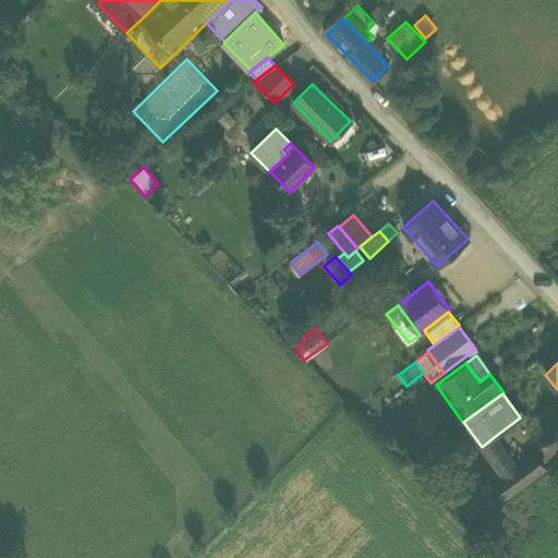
[(516,468),(494,437),(482,447),(504,476),(516,468)]
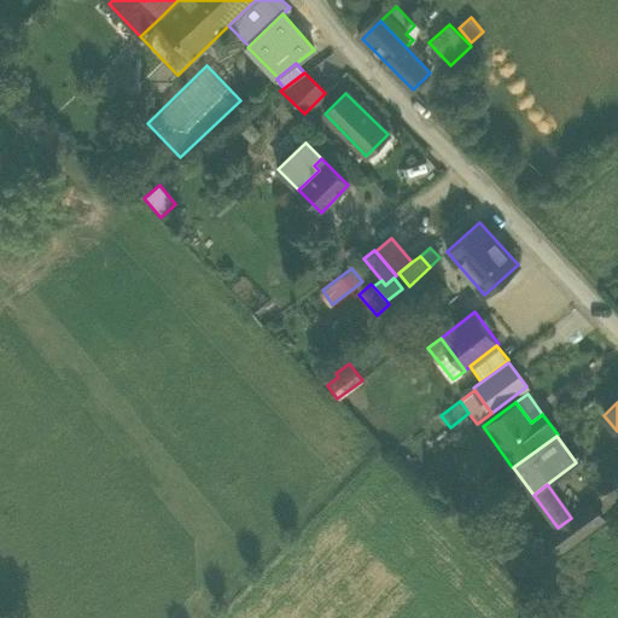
[(544,537),(557,554),(604,520),(592,503),(571,518),(558,528),(544,537)]
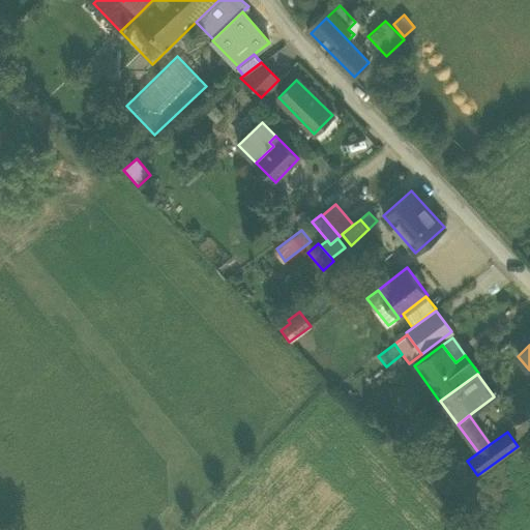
[(469,481),(477,475),(467,461),(459,467),(469,481)]
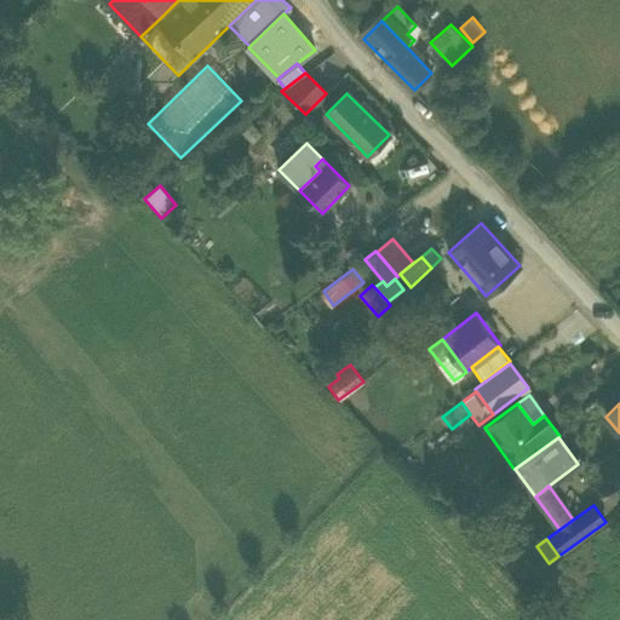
[(516,558),(500,543),(491,552),(506,569),(516,558)]
